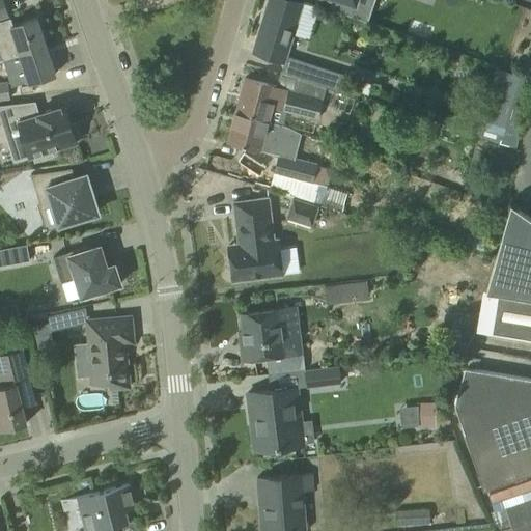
[(302,1),(298,0),(268,0),(252,52),(283,61),(285,55),(302,1)]
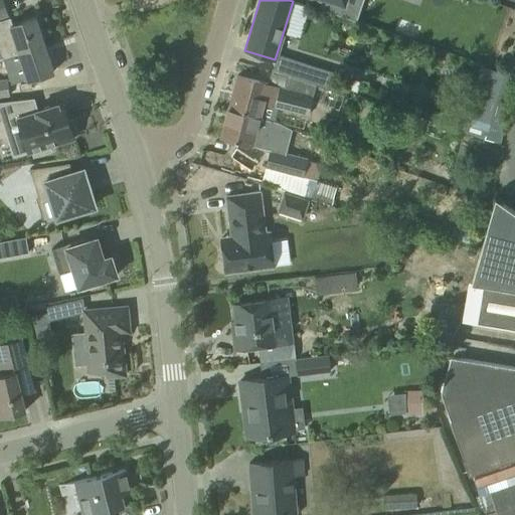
[(317,0),(322,1),(320,8),(341,15),(345,0),(317,0)]
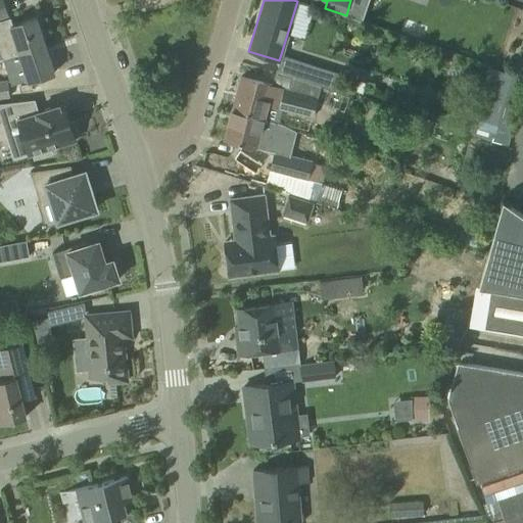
[(0,21),(0,52),(2,58),(4,58),(45,45),(36,16),(16,24),(10,26),(8,19),(0,21)]
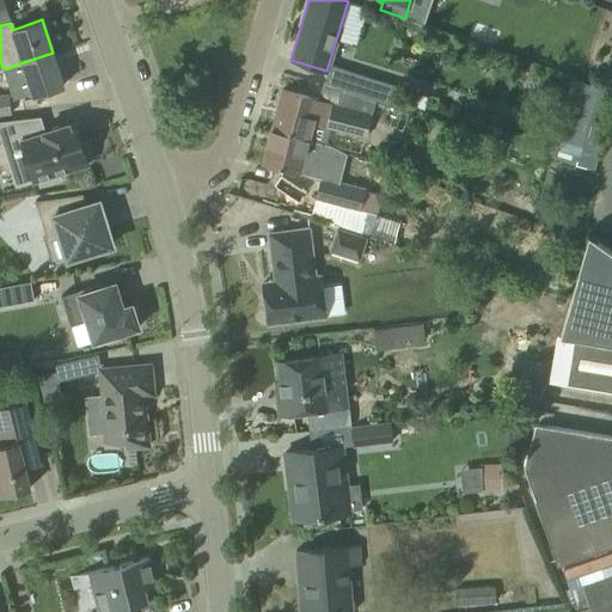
[(63,85),(53,53),(5,68),(14,97),(32,91),(34,95),(63,85)]
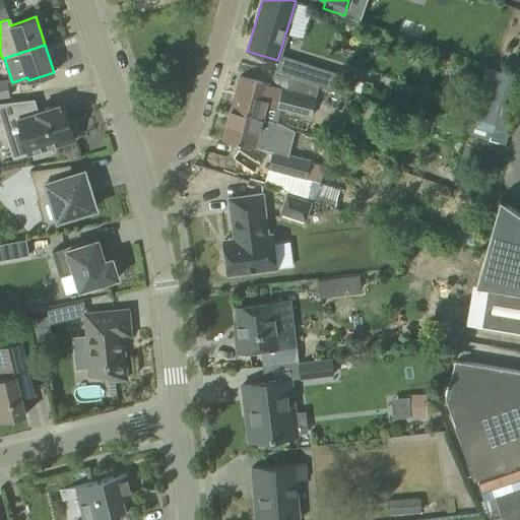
[(277,60),(274,69),(294,76),(299,60),(279,54),(277,60)]
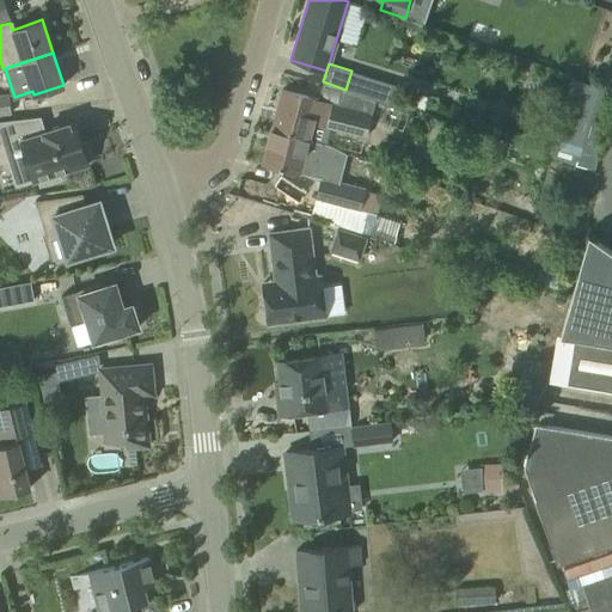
[(375,99),(389,104),(397,81),(368,71),(359,95),(375,99)]
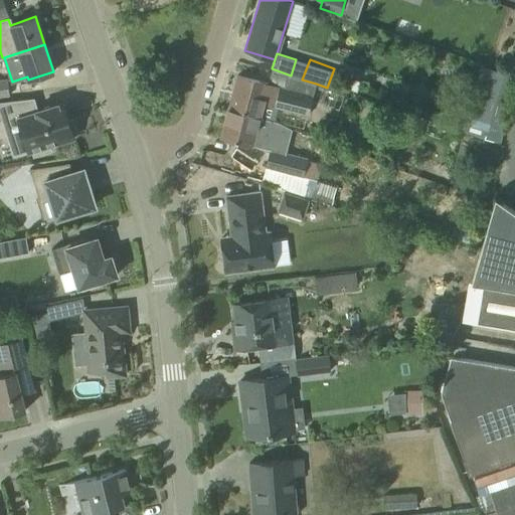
[(459,129),(498,138),(513,73),(474,63),(459,129)]
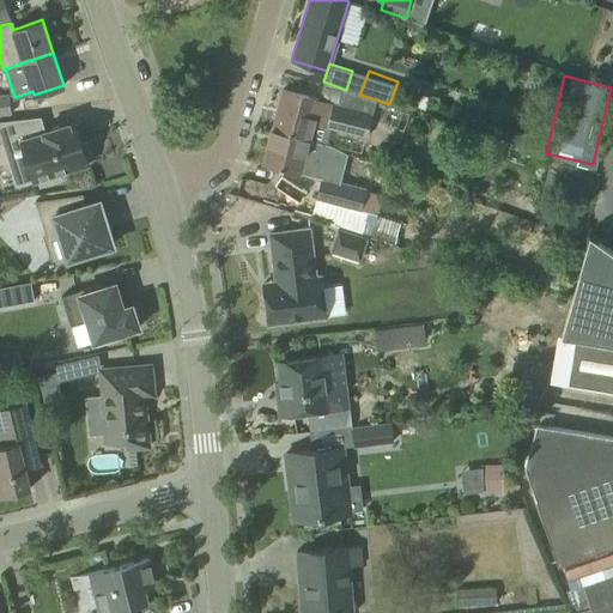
[(281,89),(271,129),(325,144),(329,128),(349,133),(366,138),(376,99),(359,95),(346,90),(323,82),(319,98),(281,89)]
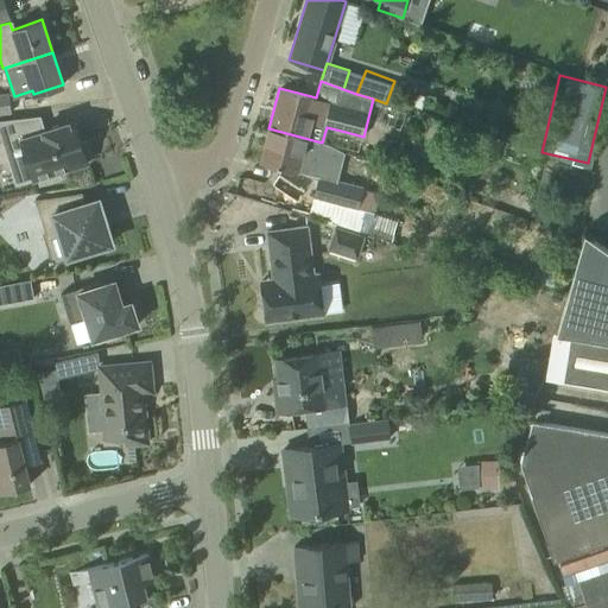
[(0,113),(12,113),(10,92),(0,93),(0,113)]
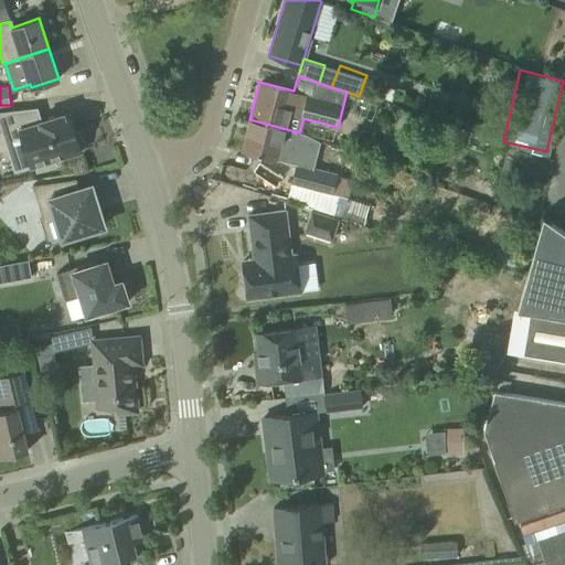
[(0,112),(0,129),(7,155),(23,149),(29,167),(33,166),(34,172),(54,166),(53,160),(82,151),(80,146),(84,145),(80,130),(75,131),(70,113),(64,114),(64,113),(41,119),(38,107),(0,112)]
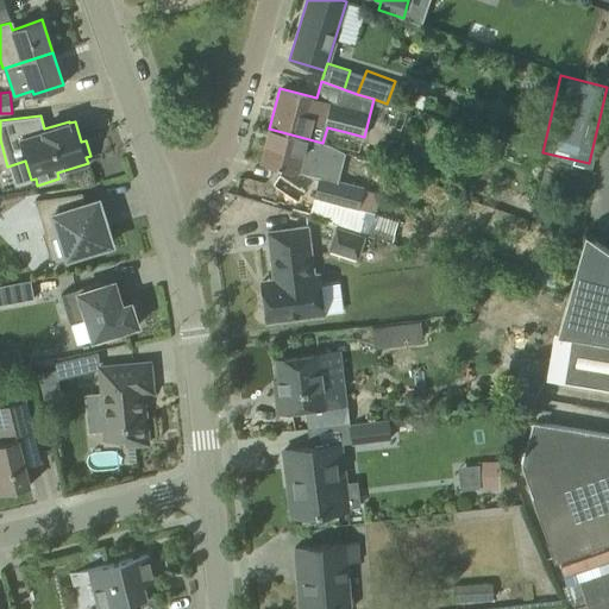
[(269,129),(261,163),(283,169),(309,176),(314,177),(314,175),(320,177),(321,175),(326,176),(336,148),(330,145),(322,143),(269,129)]
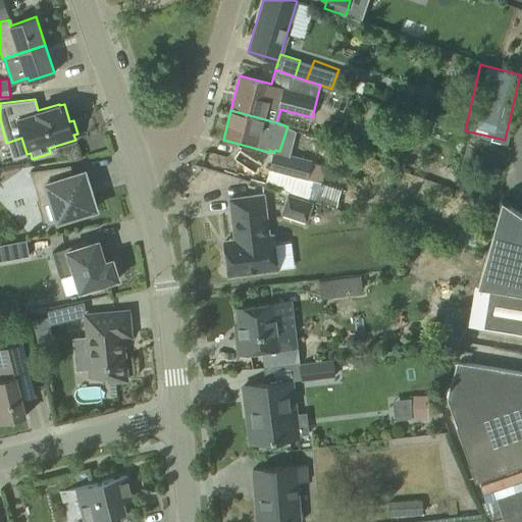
[(307,179),(312,160),(279,151),(275,150),(274,152),(270,169),(307,179)]
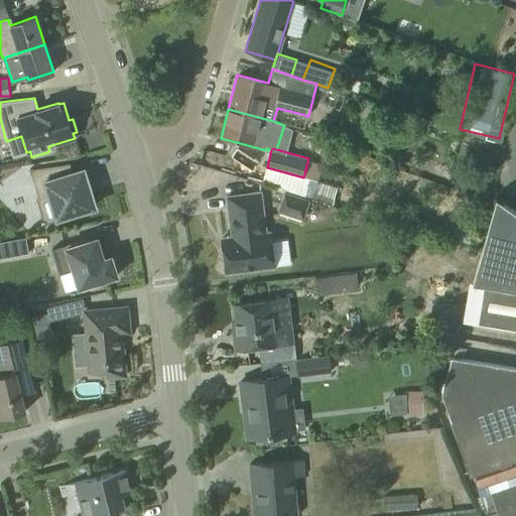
[(70,162),(29,168),(38,198),(40,198),(39,197),(48,195),(56,219),(54,219),(55,220),(92,212),(92,211),(89,212),(89,211),(96,209),(92,195),(84,168),(72,171),(70,162)]
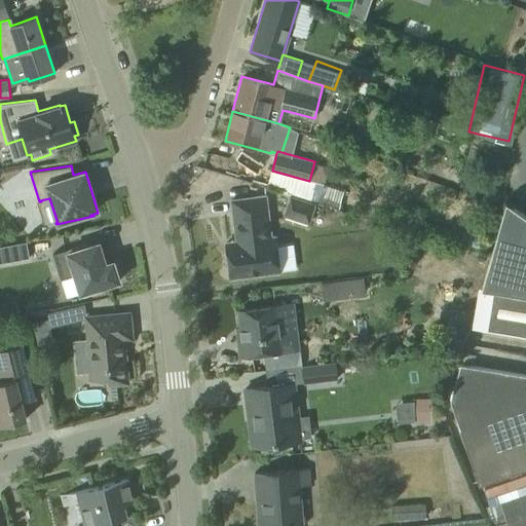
[(314,203),(290,195),(284,215),(308,223),(314,203)]
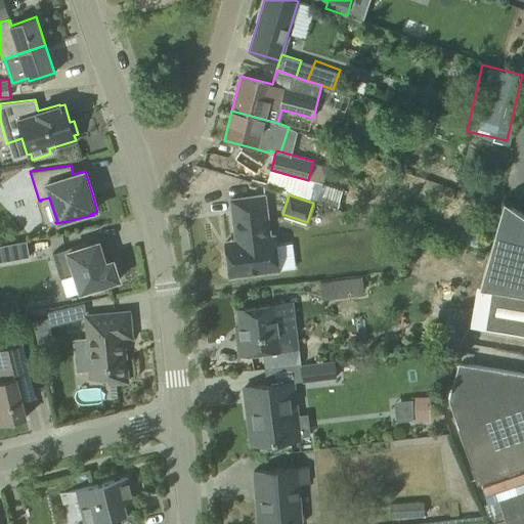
[(231,241),(225,242),(226,252),(229,277),(250,274),(258,273),(258,278),(278,276),(277,271),(278,271),(278,269),(295,267),(293,243),(275,246),(273,235),(270,236),(264,195),(250,197),(229,199),(234,241),(231,241)]
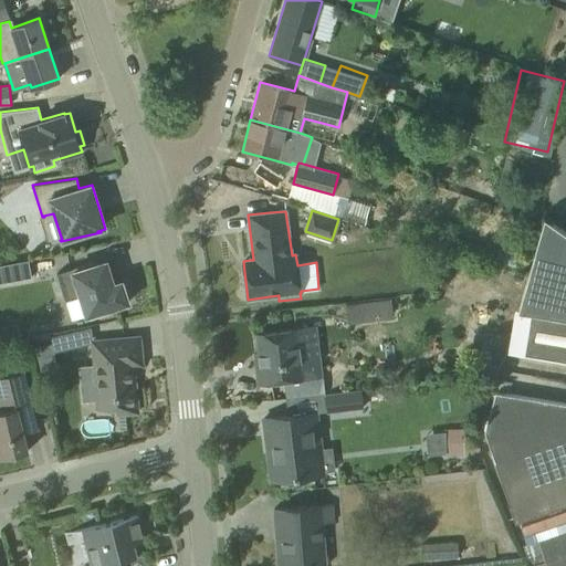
[(565,231),(544,216),(517,310),(531,311),(530,313),(523,355),(565,362),(565,231)]
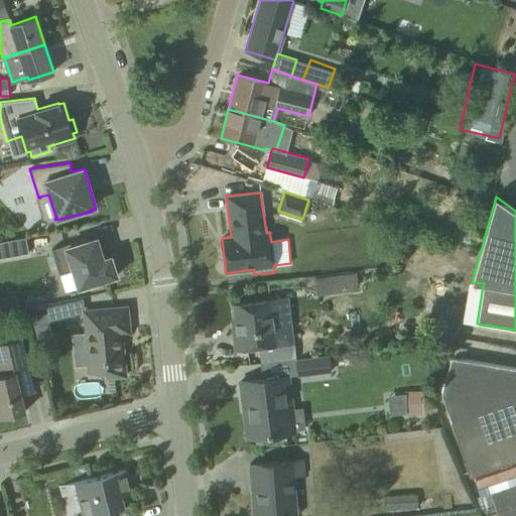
[(26,238),(0,242),(0,256),(28,252),(26,238)]
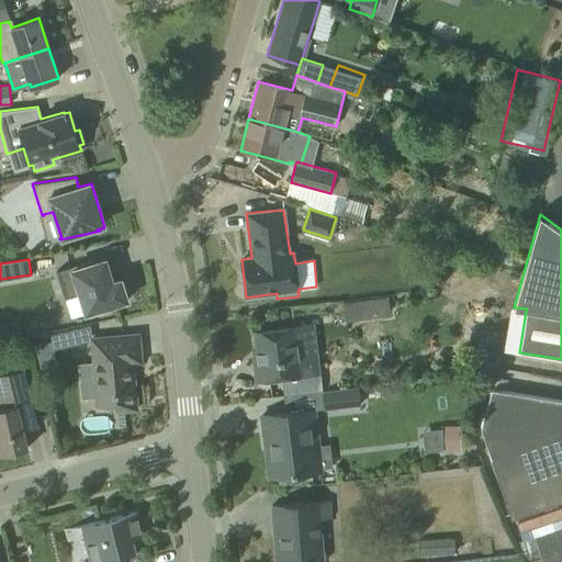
[(94,259),(56,271),(65,299),(79,293),(86,313),(89,312),(90,316),(107,311),(105,306),(127,300),(121,279),(112,281),(105,259),(96,261),(94,259)]
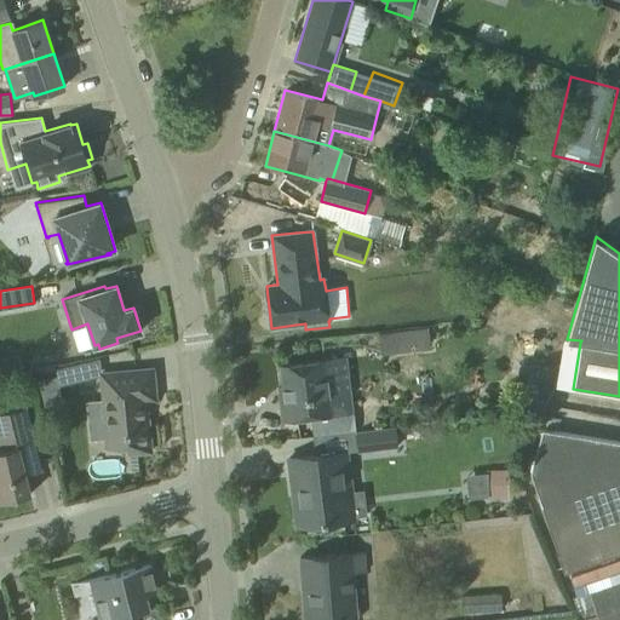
[(429,327),(378,333),(382,354),(431,348),(429,327)]
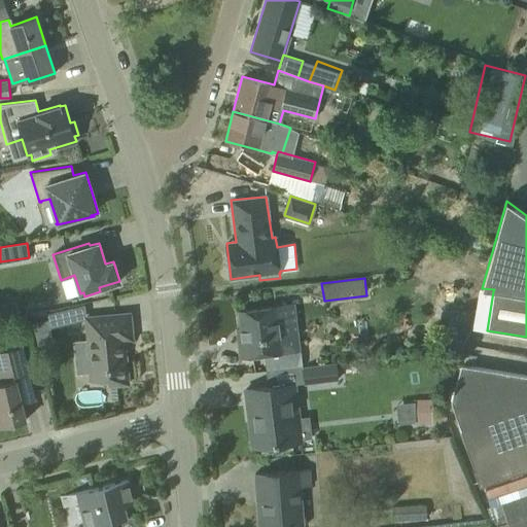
[(241,357),(261,354),(291,350),(289,334),(278,336),(274,306),(239,310),(242,337),(238,337),(241,357)]
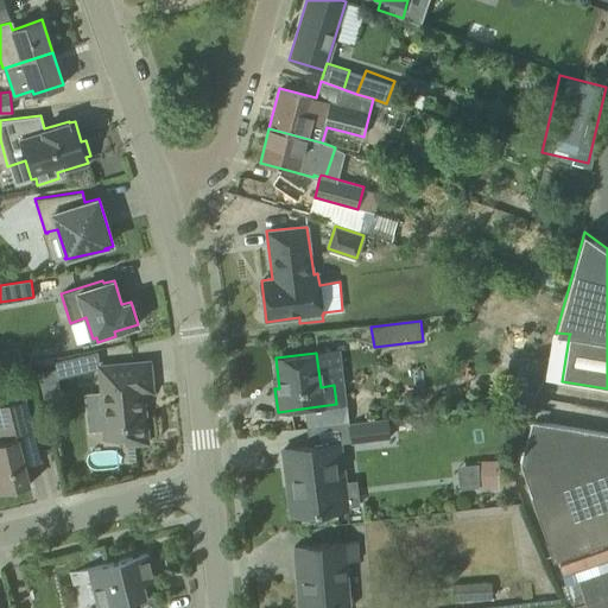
[(39,382),(57,378),(73,374),(69,359),(54,362),(54,360),(35,363),(39,382)]
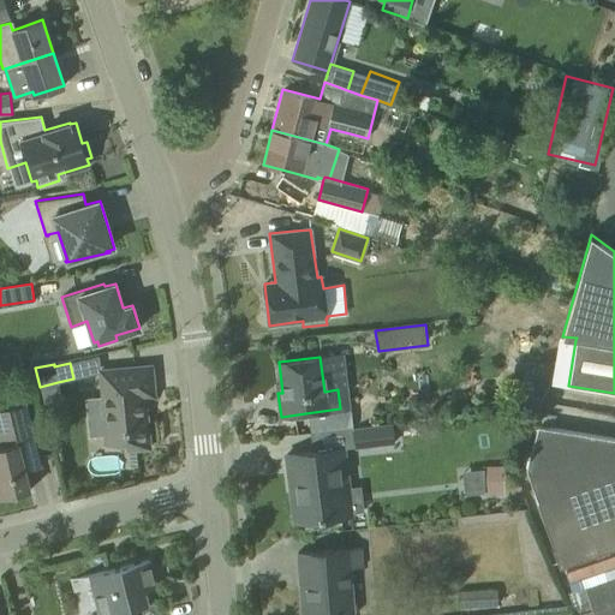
[(151,365),(127,368),(100,370),(107,443),(127,442),(127,449),(149,447),(144,396),(154,396),(151,365)]
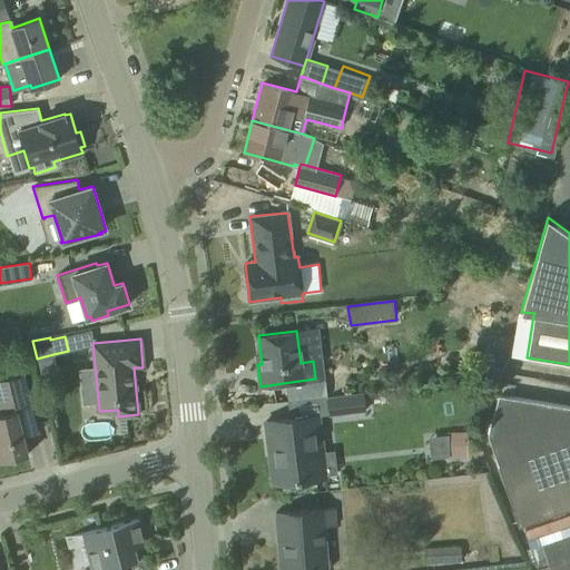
[(315,396),(341,393),(338,372),(328,373),(328,380),(313,381),(315,396)]
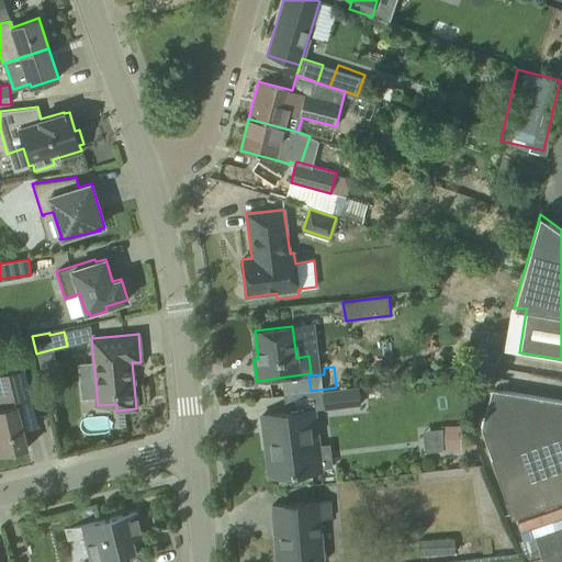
[(35,419),(30,397),(23,369),(0,373),(0,397),(2,407),(0,407),(0,453),(27,448),(21,423),(35,419)]
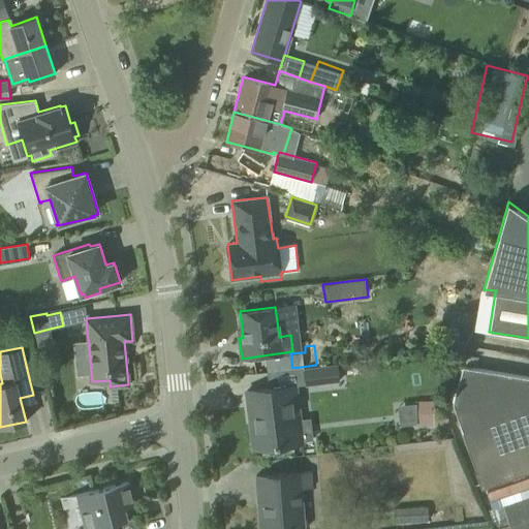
[(340,381),(338,365),(304,369),(306,385),(340,381)]
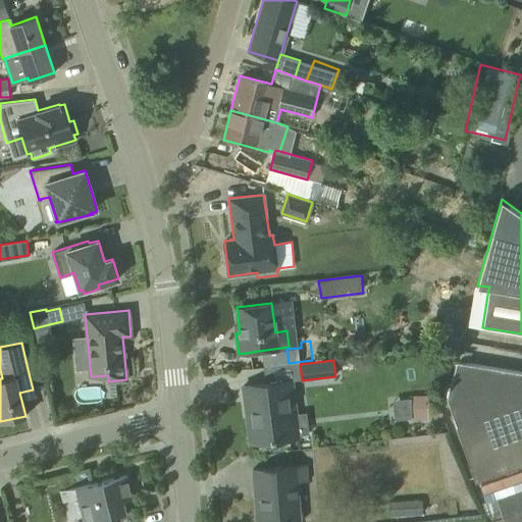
[(521,372),(457,361),(447,398),(476,481),(521,464),(521,372)]
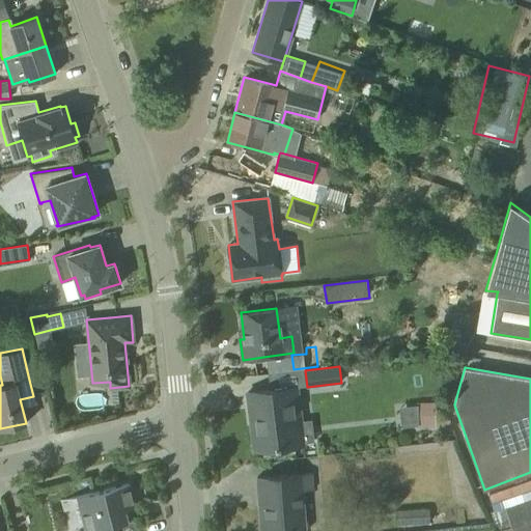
[(268,390),(247,393),(250,416),(254,450),(259,449),(280,447),(303,444),(303,442),(313,441),(311,419),(300,421),(296,387),(268,390)]
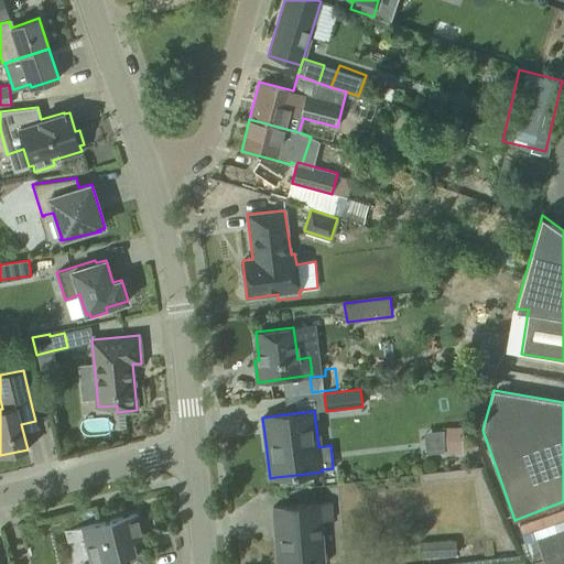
[(465,455),(464,424),(437,425),(438,456),(465,455)]
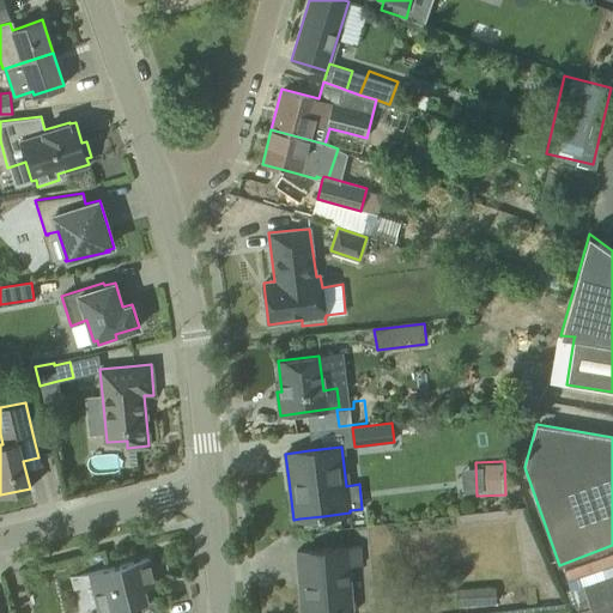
[(321,548),(297,550),(299,582),(301,612),(351,612),(349,566),(359,565),(358,546),(321,548)]
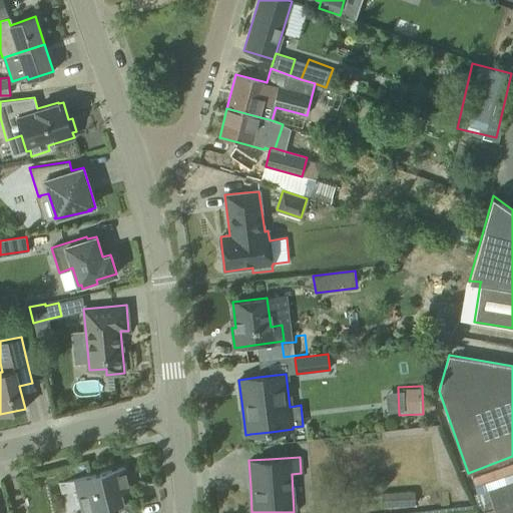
[(83,512),(80,512),(133,512),(134,512),(134,510),(133,508),(133,507),(132,505),(131,504),(129,503),(128,502),(126,502),(124,502),(123,502),(121,492),(130,489),(124,467),(110,470),(75,479),(75,480),(80,499),(83,512)]
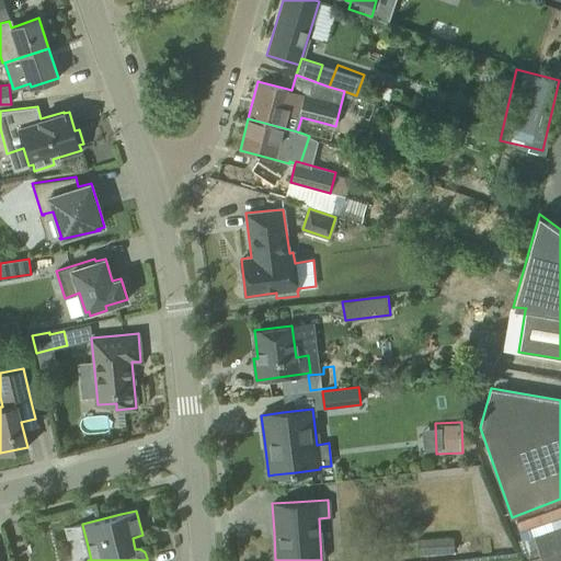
[(560,560),(560,525),(518,540),(525,560),(560,560)]
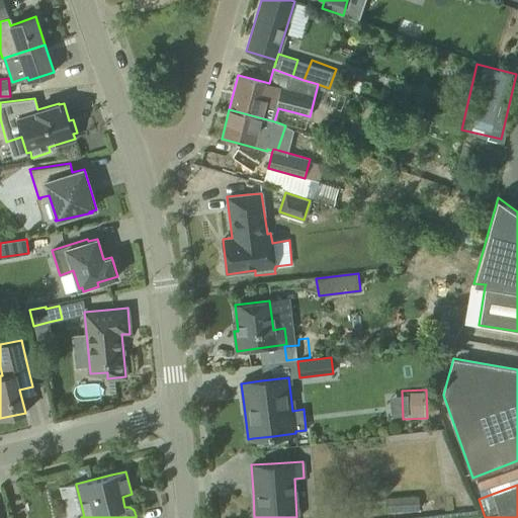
[(419,496),(386,498),(387,513),(420,510),(419,496)]
